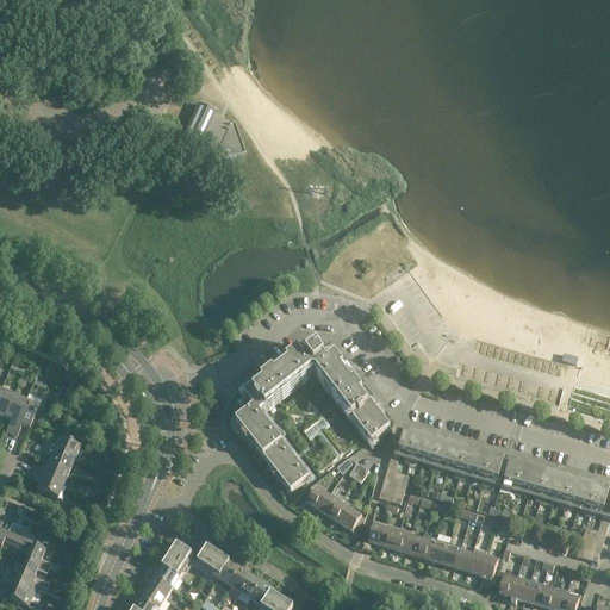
[(237,157),(219,149),(215,157),(199,150),(217,113),(198,105),(191,120),(178,148),(192,155),(187,165),(219,180),(223,173),(229,176),(237,157)]
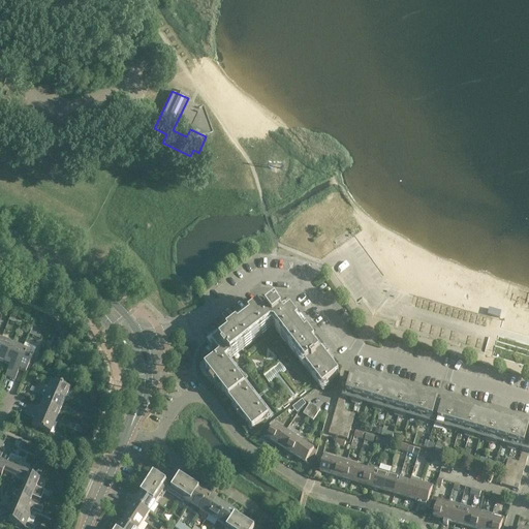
[(323,279),(314,287),(317,292),(328,284),(323,279)]
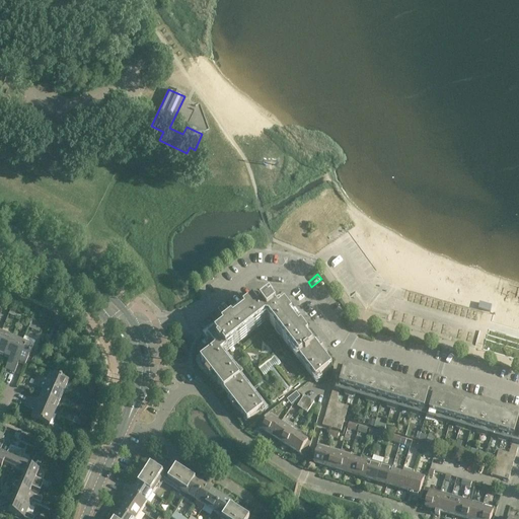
[(332,368),(286,307),(283,304),(277,308),(271,300),(262,307),(257,300),(208,339),(216,349),(201,360),(247,421),(264,409),(223,357),(223,358),(220,355),(267,319),(266,317),(267,316),(270,316),(271,318),(270,319),(316,380),(332,368)]
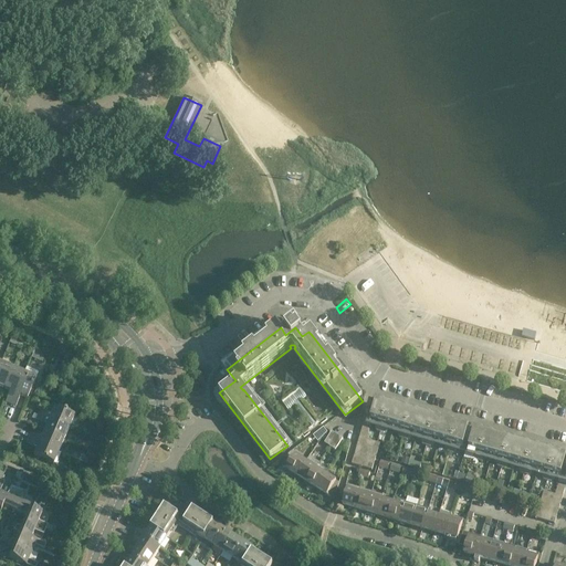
[(522,337),(534,341),(536,334),(523,331),(522,337)]
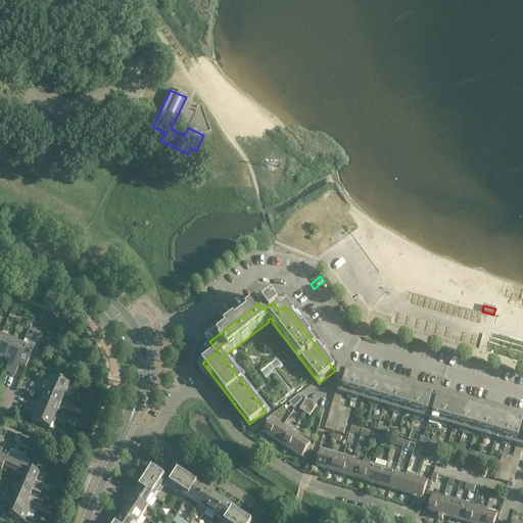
[(0,357),(3,359),(10,340),(0,335),(0,357)]
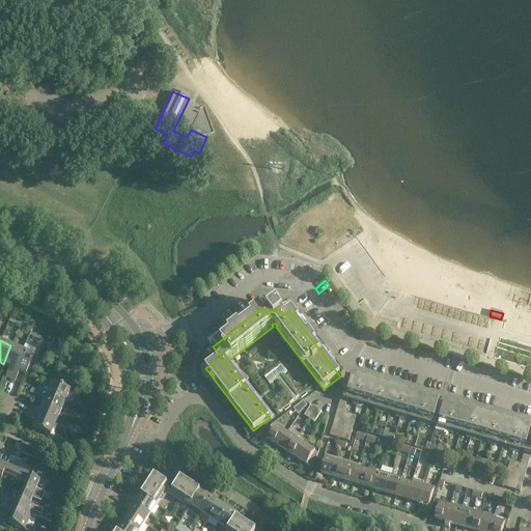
[(273,351),(267,342),(245,359),(251,367),(245,371),(277,413),(312,387),(280,345),(273,351)]
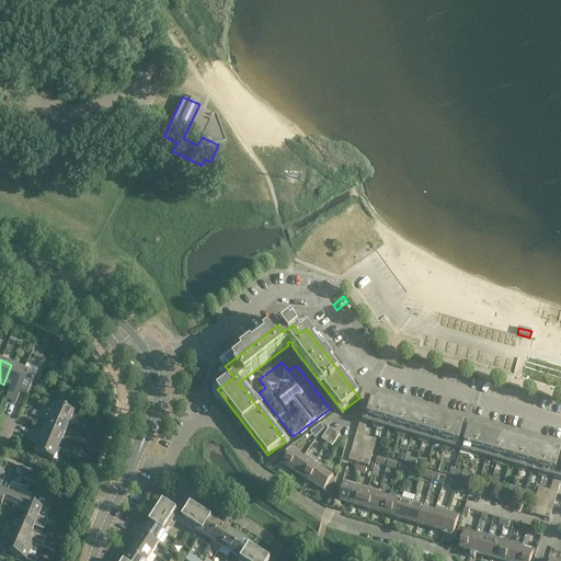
[(10,388),(6,399),(10,401),(23,370),(11,365),(3,385),(10,388)]
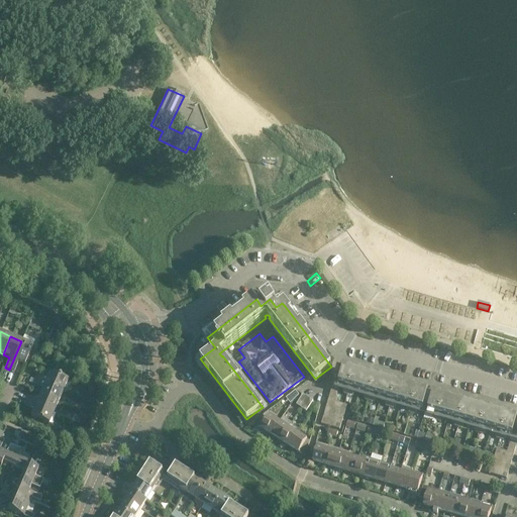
[(24,364),(32,346),(21,341),(9,370),(14,372),(18,362),(24,364)]
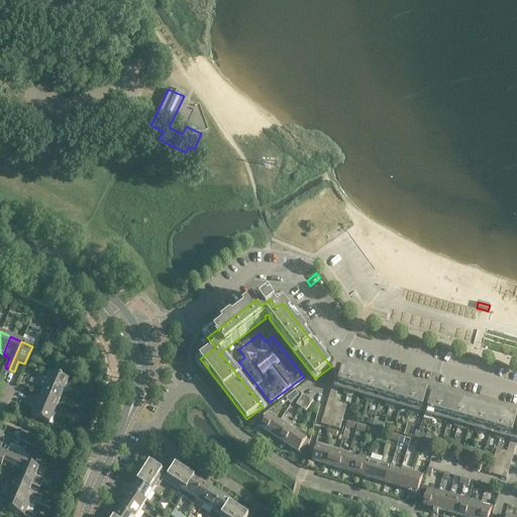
[(321,424),(333,428),(339,430),(346,405),(334,402),(338,388),(343,389),(342,392),(344,394),(350,396),(353,395),(353,392),(365,395),(364,398),(365,401),(372,403),(374,401),(375,398),(386,402),(385,404),(386,407),(393,409),(395,407),(396,405),(406,408),(406,410),(407,413),(414,415),(416,413),(417,411),(433,416),(432,418),(433,421),(440,423),(442,421),(443,419),(454,422),(453,424),(454,427),(461,429),(463,427),(464,425),(475,428),(475,430),(476,433),(479,434),(483,435),(485,433),(486,431),(496,434),(495,436),(497,439),(503,441),(506,439),(507,437),(512,438),(508,452),(497,448),(490,474),(507,479),(516,442),(516,421),(513,420),(514,418),(499,414),(499,416),(496,415),(493,414),(493,412),(478,408),(478,410),(472,408),(473,406),(457,402),(456,404),(450,402),(451,400),(436,396),(435,398),(424,395),(424,393),(410,388),(409,390),(403,389),(404,387),(389,382),(388,384),(382,382),(383,380),(368,376),(368,378),(362,376),(362,374),(346,370),(346,372),(337,369),(321,424)]
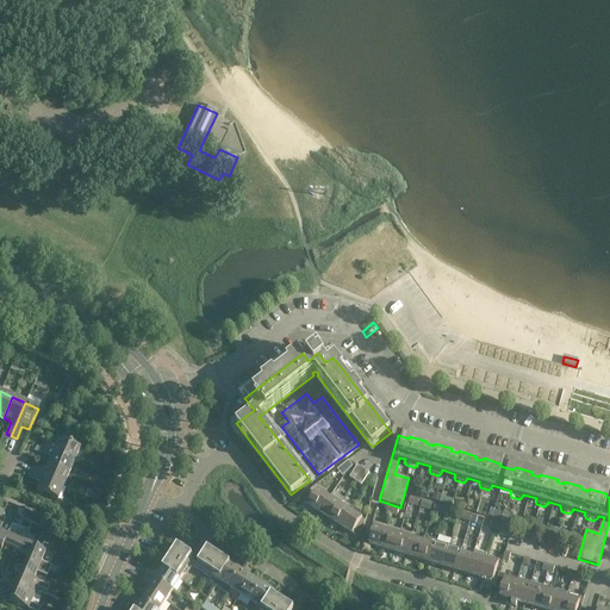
[(55,448),(43,443),(41,448),(74,462),(79,449),(58,440),(55,448)]
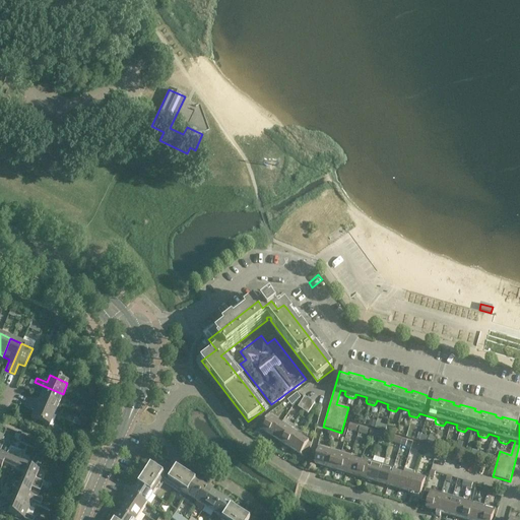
[(33,387),(43,391),(40,397),(58,404),(63,394),(35,382),(33,387)]
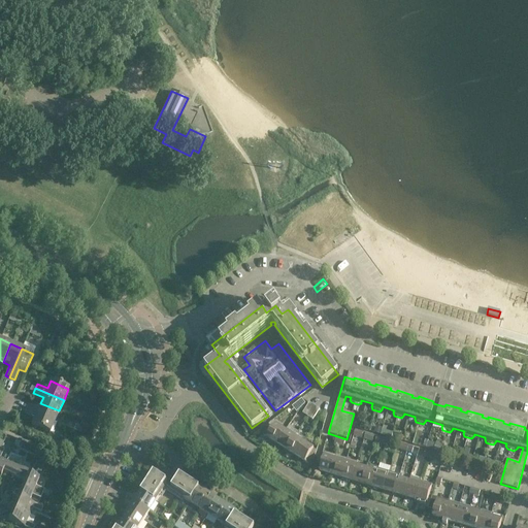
[(38,409),(28,405),(26,409),(55,422),(59,410),(40,403),(38,409)]
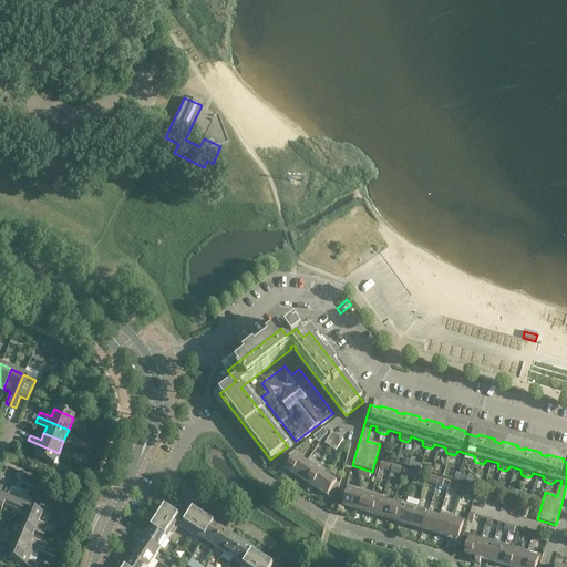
[(338,436),(332,433),(325,444),(330,447),(338,436)]
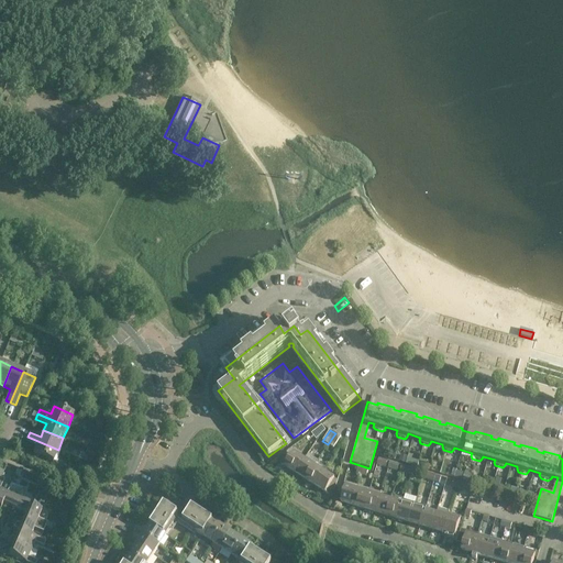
[(316,444),(324,437),(320,431),(311,439),(316,444)]
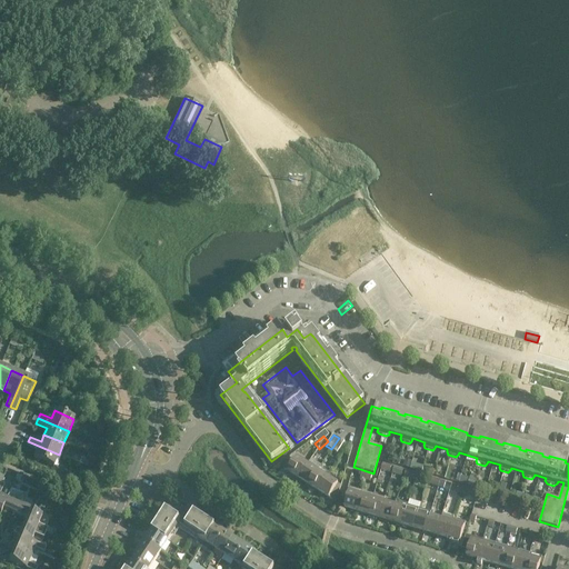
[(331,449),(337,453),(345,441),(339,438),(331,449)]
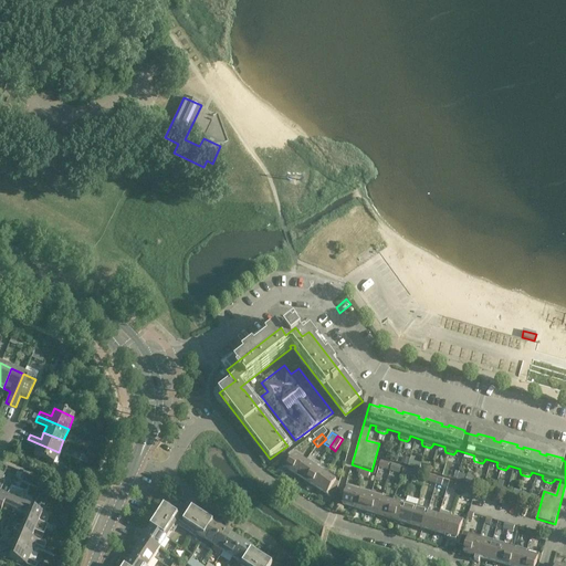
[(33,456),(53,464),(59,452),(28,439),(25,444),(37,449),(33,456)]
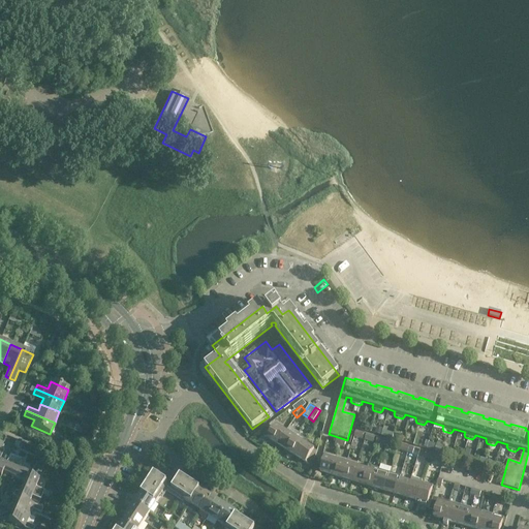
[(268,431),(263,437),(277,445),(285,432),(276,426),(271,433),(268,431)]
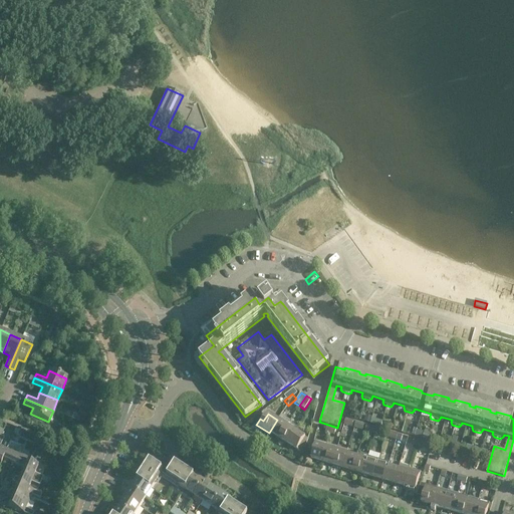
[(352,427),(354,421),(346,419),(344,425),(352,427)]
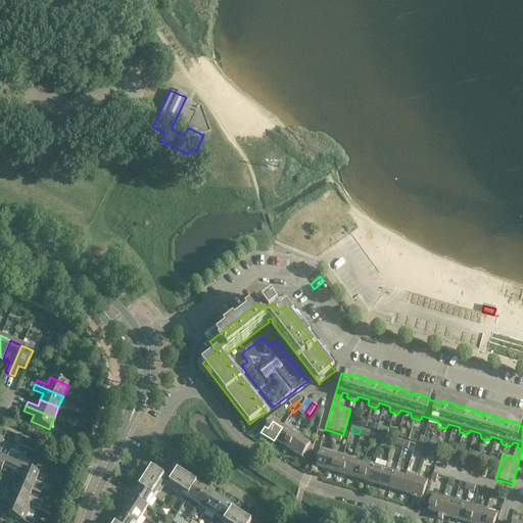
[(274,440),(283,446),(292,433),(282,427),(274,440)]
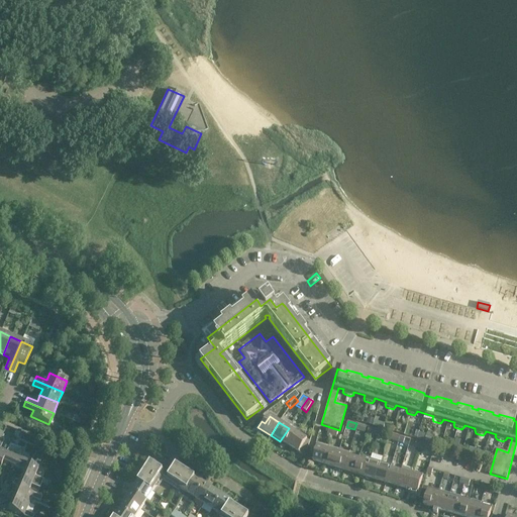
[(365,432),(367,426),(358,423),(356,429),(365,432)]
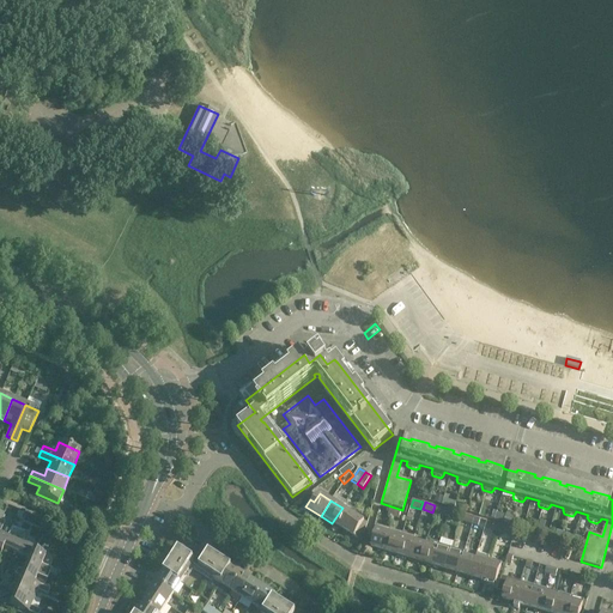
[(445,516),(448,509),(437,505),(436,513),(445,516)]
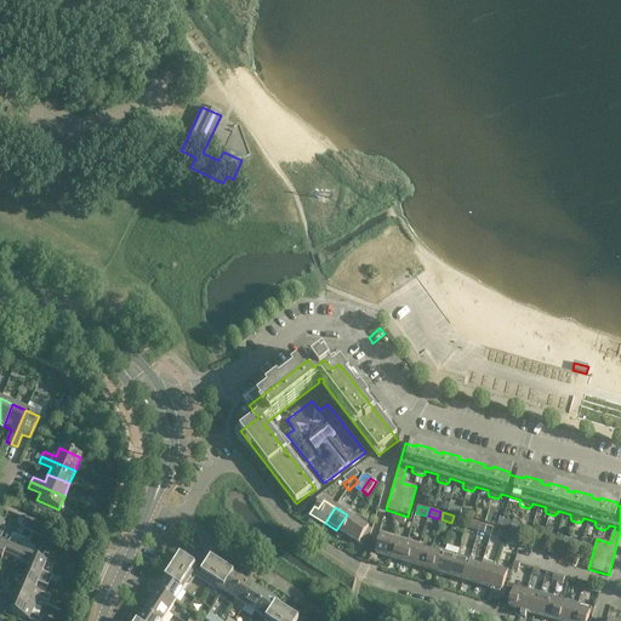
[(336,530),(347,537),(358,522),(347,514),(336,530)]
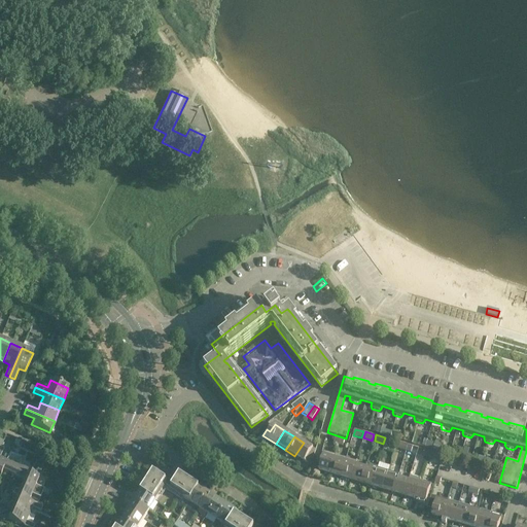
[(313,457),(316,451),(304,443),(294,456),(309,464),(313,457)]
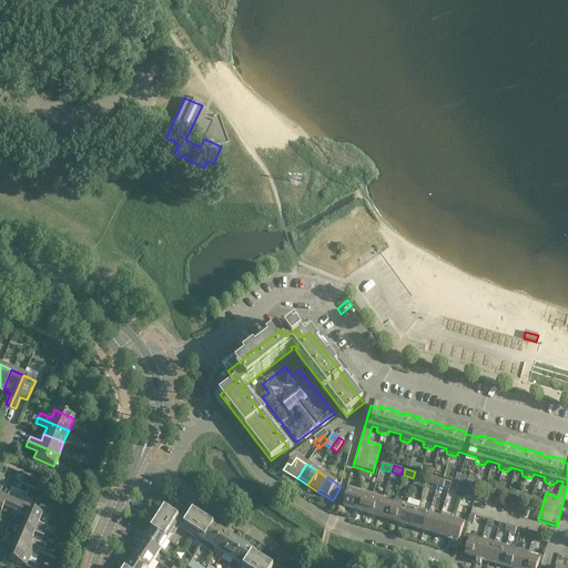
[(428,477),(426,483),(437,486),(439,480),(428,477)]
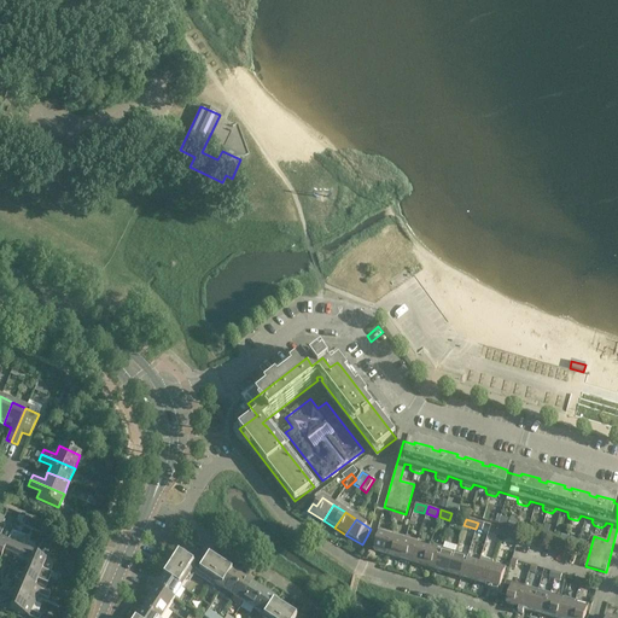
[(394,535),(380,530),(373,552),(388,557),(394,535)]
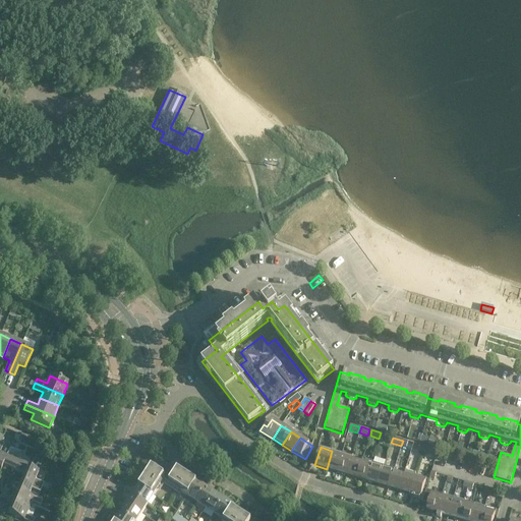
[(439,451),(424,447),(422,452),(437,456),(439,451)]
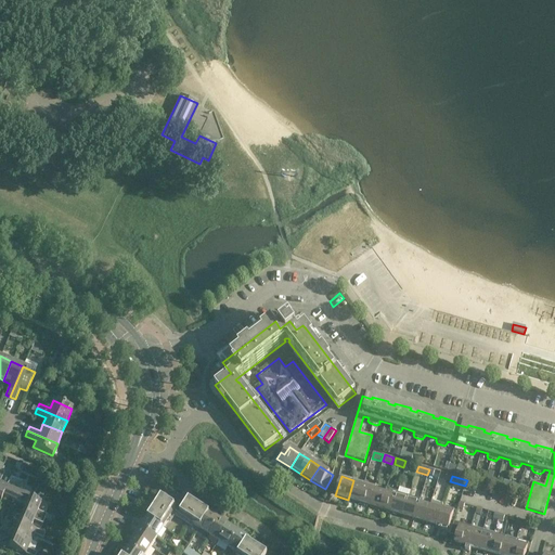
[(2,497),(26,506),(31,495),(20,490),(23,482),(11,477),(7,485),(8,486),(2,497)]
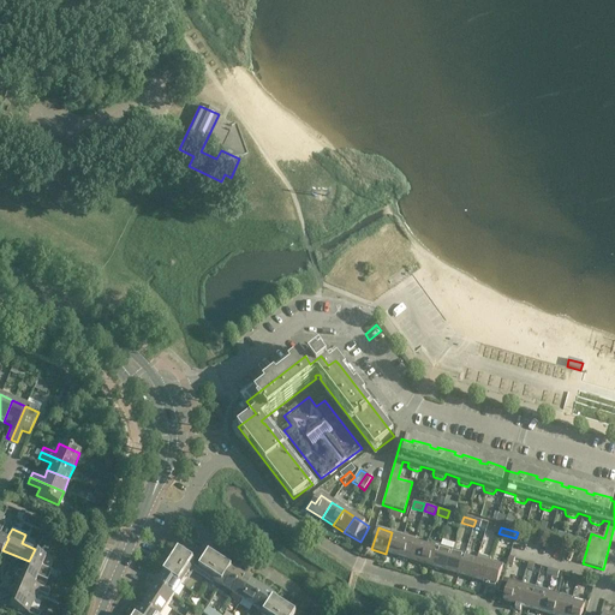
[(402,539),(404,536),(392,532),(386,554),(398,557),(402,539)]
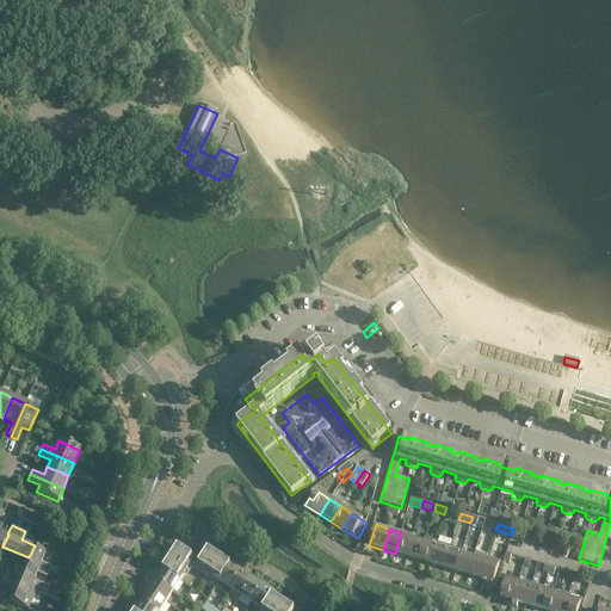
[(400,536),(395,554),(407,557),(412,539),(413,536),(407,534),(401,532),(400,536)]
